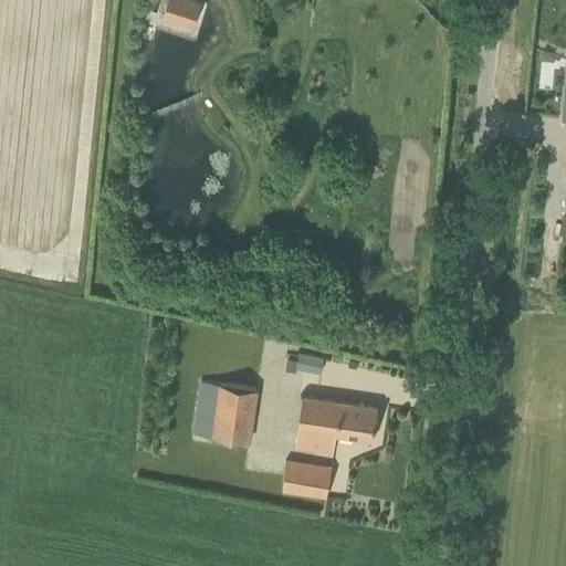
[(199,0),(163,0),(158,16),(194,29),(203,1),(199,0)]
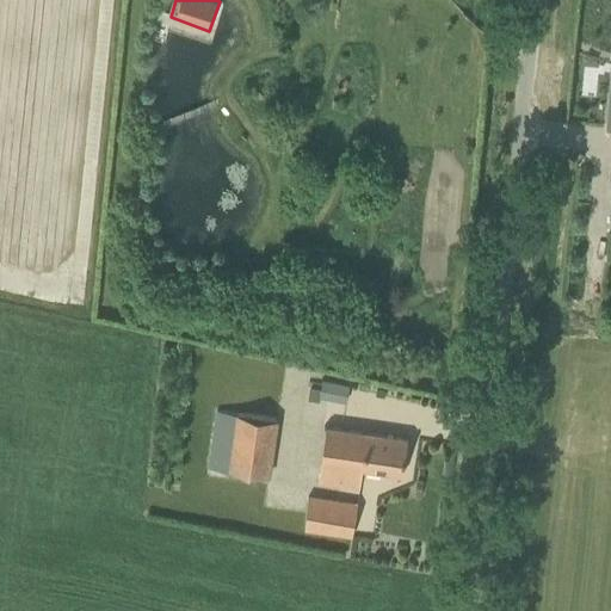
[(346,403),(349,386),(322,381),(320,399),(346,403)]
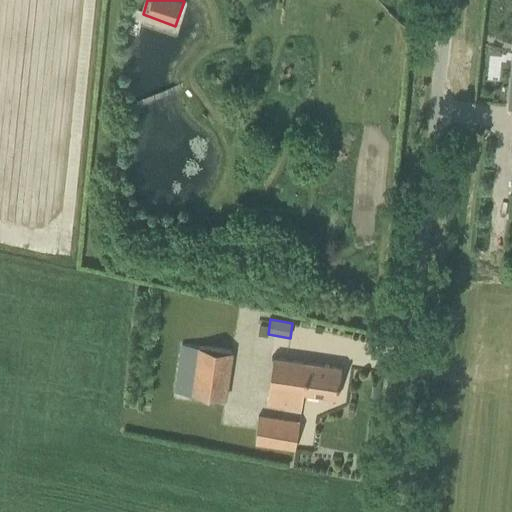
[(172,391),(226,399),(233,352),(180,344),(172,391)]
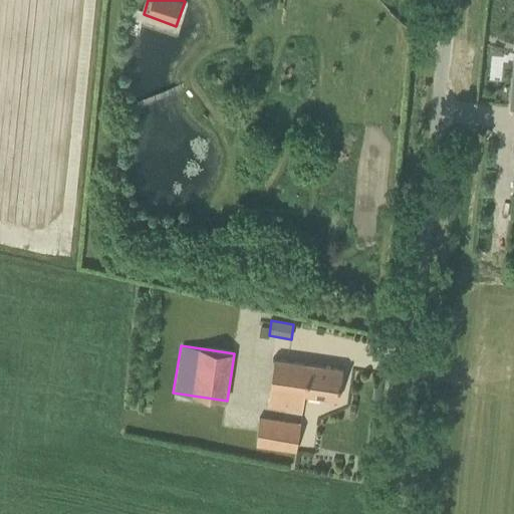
[(269,406),(282,409),(302,412),(305,395),(338,400),(342,368),(323,365),(277,357),(269,406)]
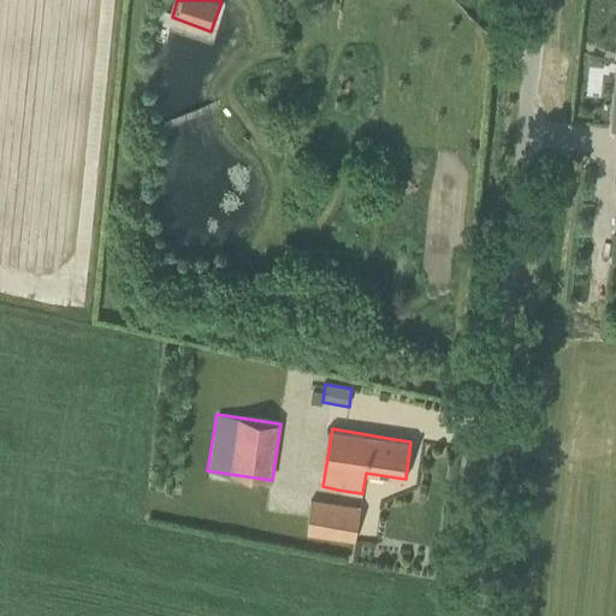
[(360,508),(312,499),(306,535),(355,543),(360,508)]
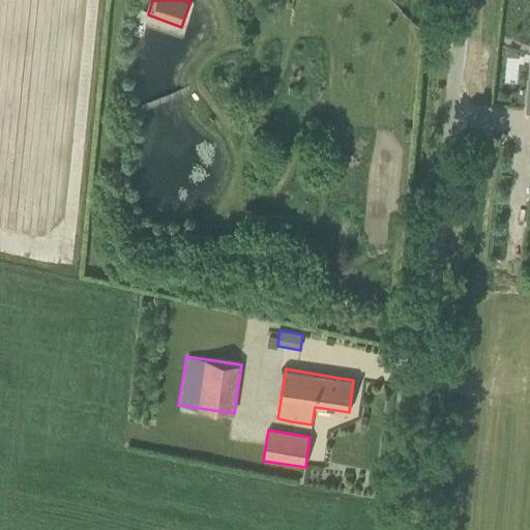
All buildings are outlined.
